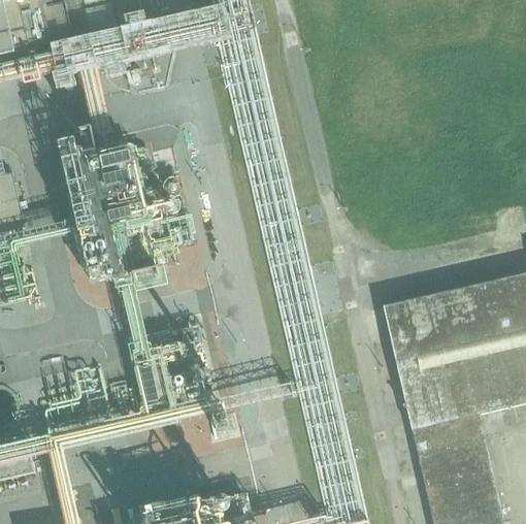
[(211,0),(215,14),(210,15),(215,33),(295,381),(206,400),(201,374),(204,373),(204,372),(206,373),(207,373),(208,371),(208,370),(207,369),(206,368),(205,368),(204,370),(203,368),(200,368),(197,352),(205,351),(198,324),(145,335),(135,290),(167,283),(164,266),(175,263),(170,242),(193,237),(177,170),(158,175),(149,139),(114,148),(96,63),(94,64),(93,60),(78,63),(100,153),(97,153),(96,148),(80,152),(76,134),(60,138),(78,219),(71,220),(74,232),(83,267),(85,267),(86,272),(89,274),(91,283),(113,277),(116,288),(120,288),(120,291),(122,291),(136,350),(132,351),(138,378),(111,383),(120,420),(114,421),(102,360),(36,374),(50,435),(0,446),(0,478),(33,470),(30,455),(50,451),(65,523),(79,523),(62,448),(178,422),(177,419),(298,392),(326,516),(327,523),(367,523),(248,0),(211,0)]
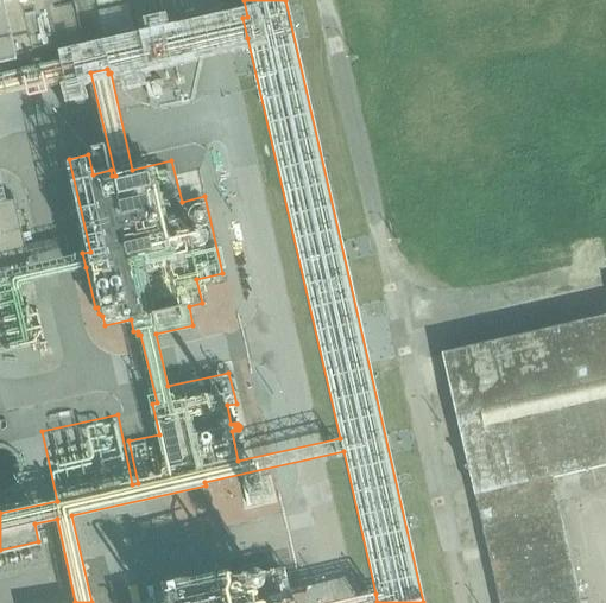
[(0,64),(44,55),(44,50),(82,42),(73,0),(58,2),(57,0),(0,0),(0,64)]
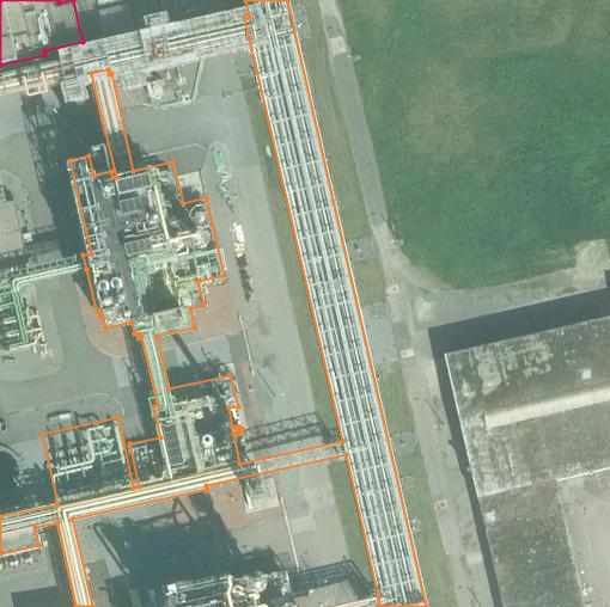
[(183,29),(177,0),(165,2),(171,31),(183,29)]
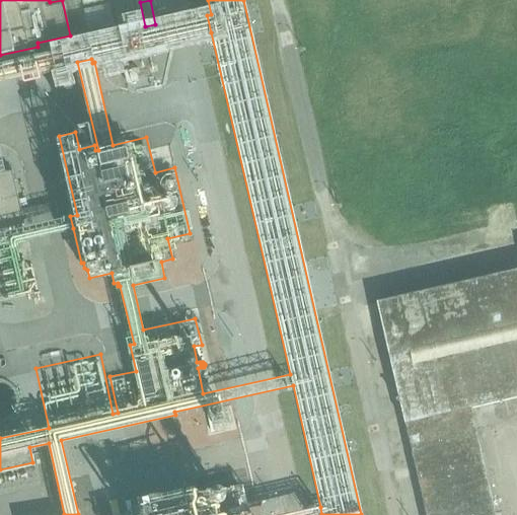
[(10,168),(4,169),(0,150),(0,79),(77,62),(91,59),(211,32),(207,15),(81,43),(81,45),(0,63),(0,514),(321,514),(320,507),(279,514),(247,514),(247,512),(241,513),(238,495),(243,494),(242,487),(213,493),(214,491),(194,495),(192,489),(150,499),(149,497),(147,498),(147,497),(139,498),(140,506),(131,508),(131,509),(126,511),(126,514),(0,514),(0,297),(38,289),(26,239),(73,228),(70,216),(0,231),(0,227),(23,222),(10,168)]
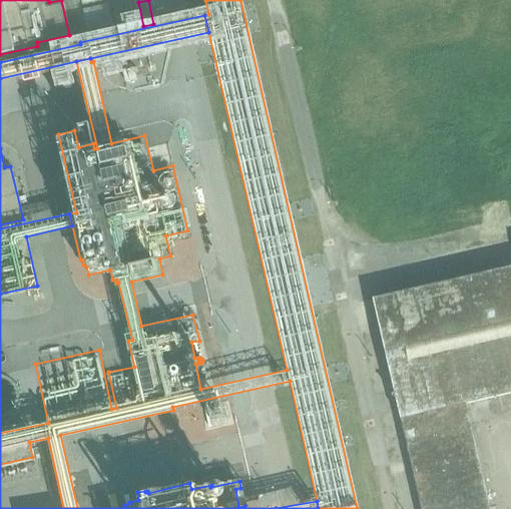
[(510,264),(373,296),(425,508),(488,508),(464,401),(510,390),(510,264)]
